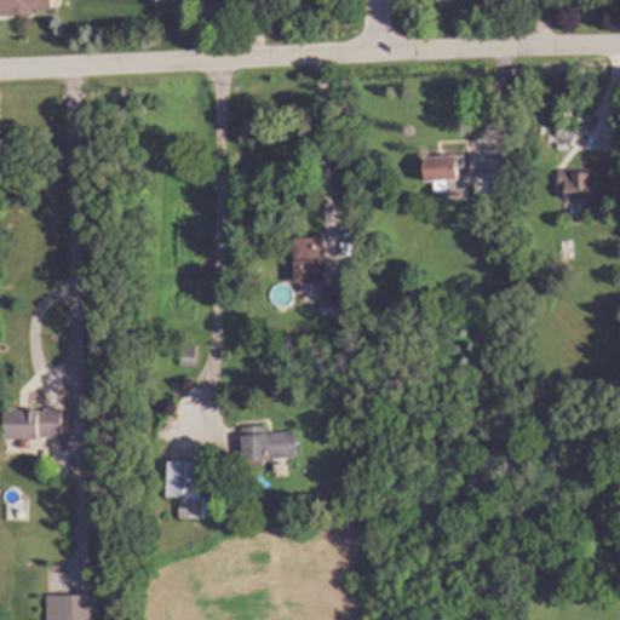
[(0,0),(0,13),(50,13),(49,0),(0,0)]
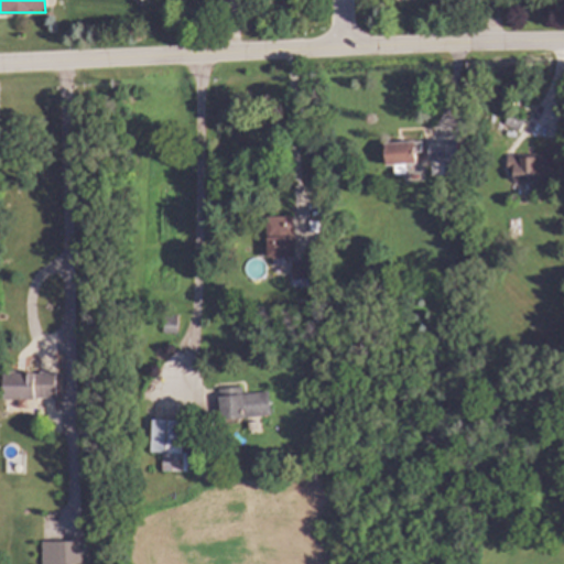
[(528,118),(521,131),(505,122),(511,110),(528,118)]
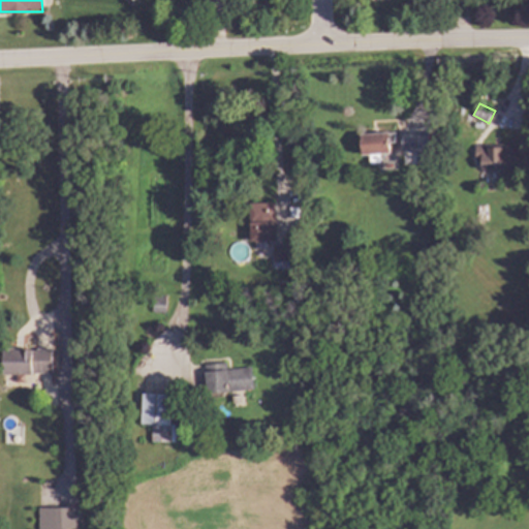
[(360,134),(361,155),(368,155),(368,163),(378,162),(378,154),(389,154),(387,143),(394,143),(394,133),(360,134)]
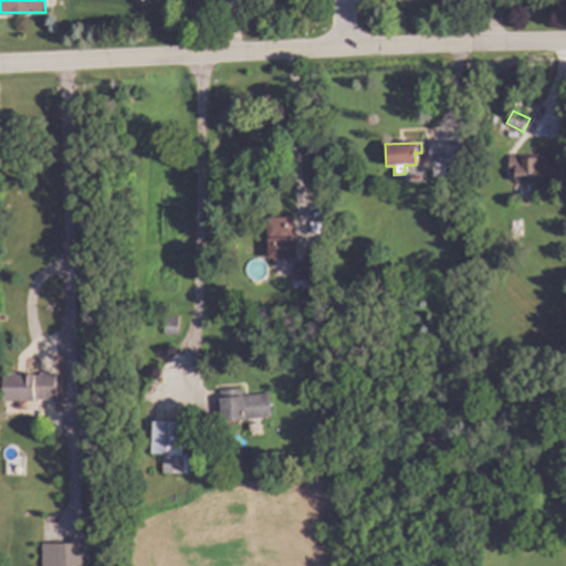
[(459,163),(444,163),(446,144),(458,144),(459,163)]
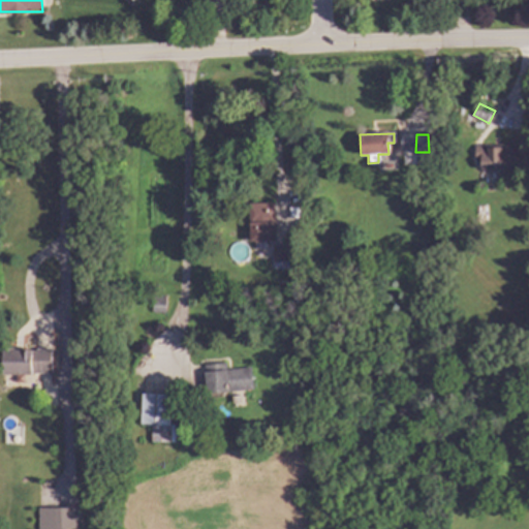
[(524,167),(479,168),(479,146),(523,145),(524,167)]
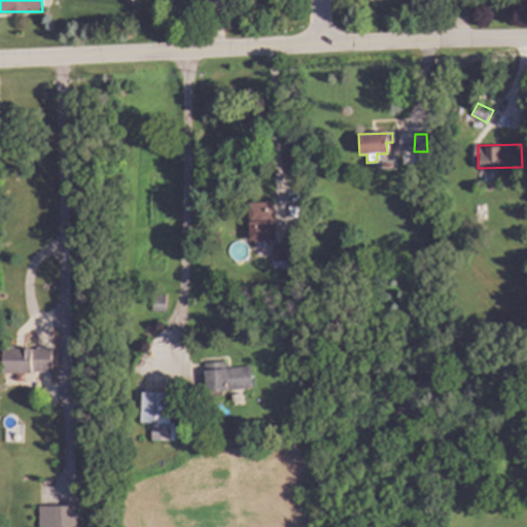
[(273,202),(246,203),(247,241),(274,240),(273,202)]
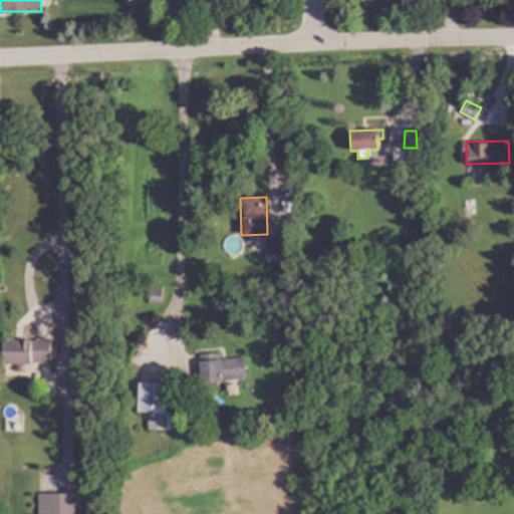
[(263,238),(264,261),(279,260),(279,238),(263,238)]
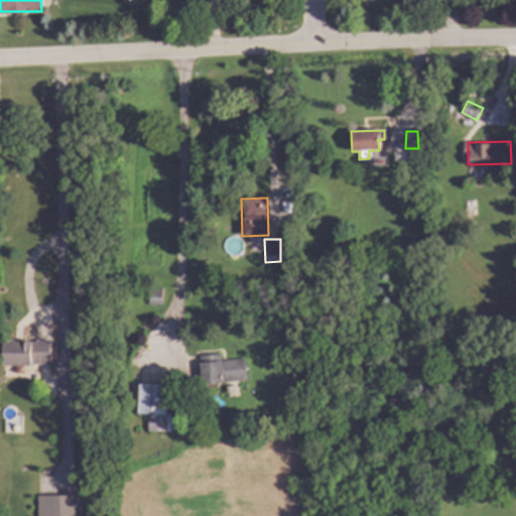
[(49,342),(1,341),(1,364),(48,365),(49,342)]
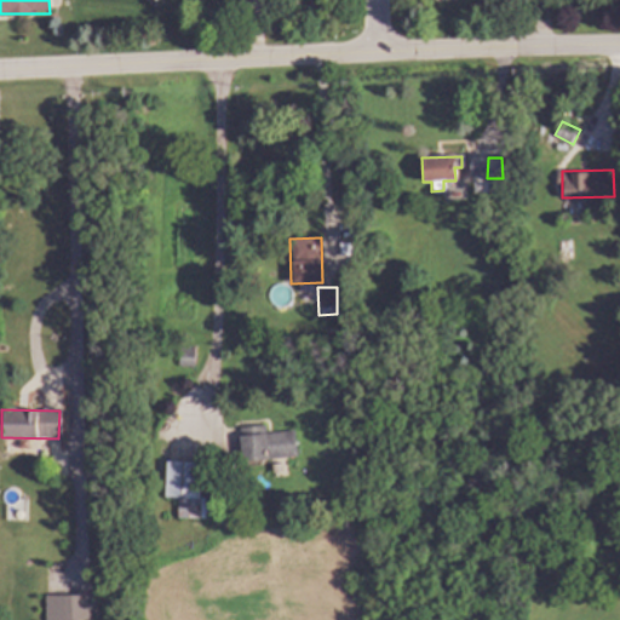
[(296,458),(292,430),(264,434),(263,425),(237,428),(241,464),(296,458)]
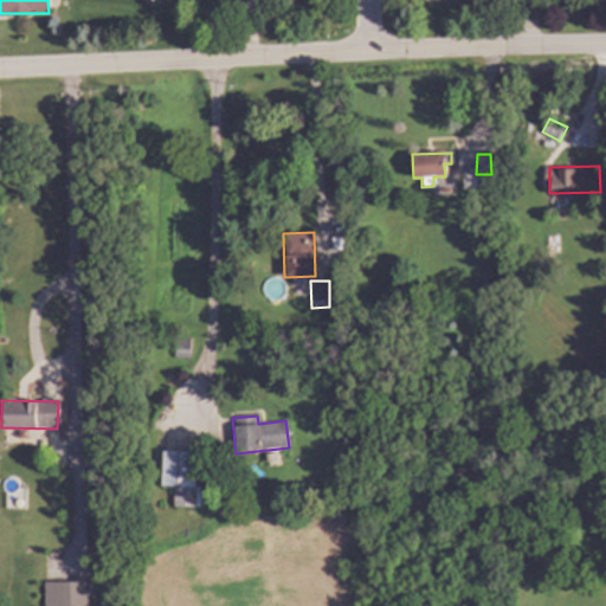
[(199,507),(200,488),(194,487),(195,452),(161,452),(160,487),(172,487),(171,505),(199,507)]
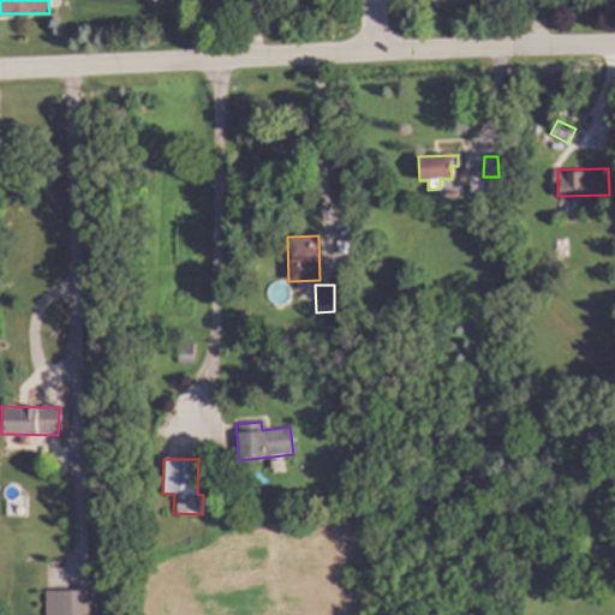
[(43,614),(87,614),(88,591),(43,590),(43,614)]
